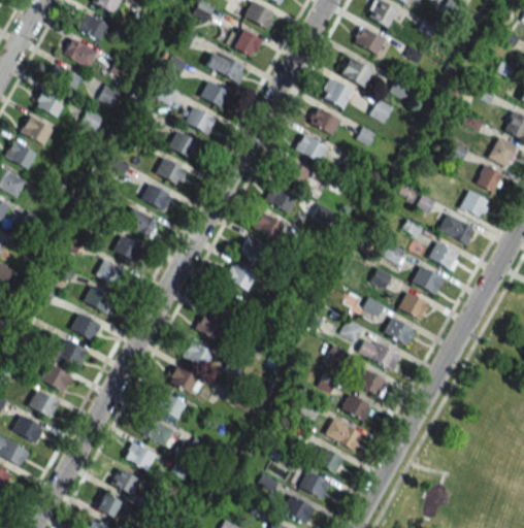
[(92,0),(121,0),(115,12),(92,0)]
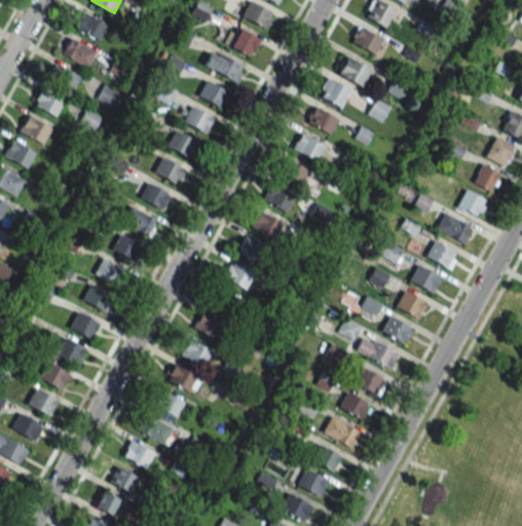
[(192,13),(199,0),(215,7),(208,22),(192,13)]
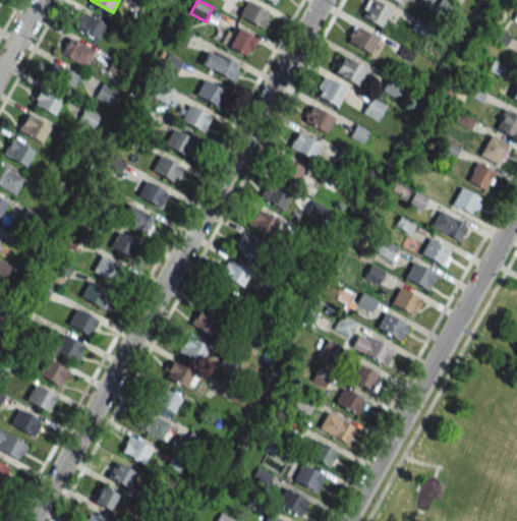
[(241,15),(249,0),(272,12),(263,27),(241,15)]
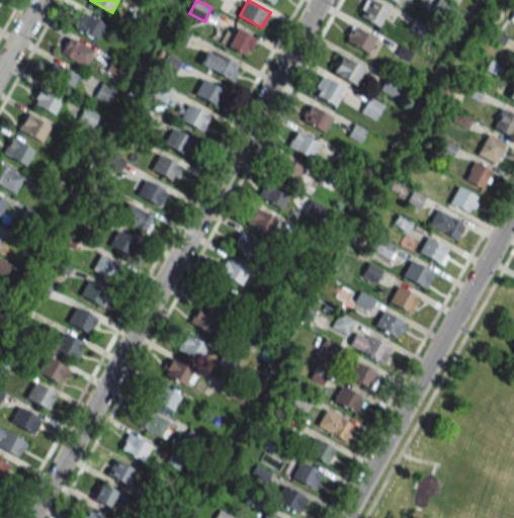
[(362,16),(371,0),(373,0),(391,10),(381,26),(362,16)]
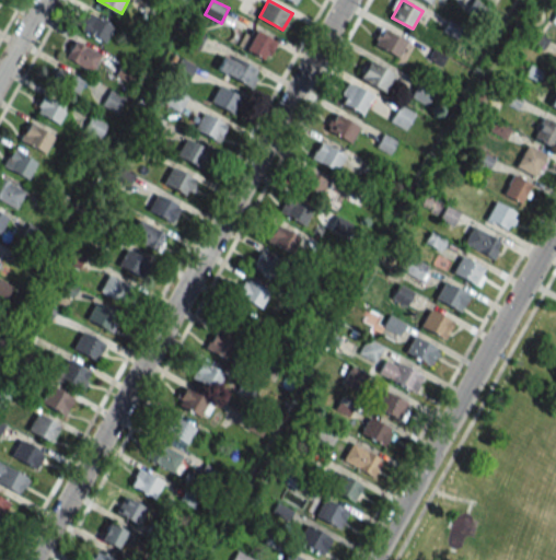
[(476,0),(472,9),(485,16),(490,7),(479,0),(476,0)]
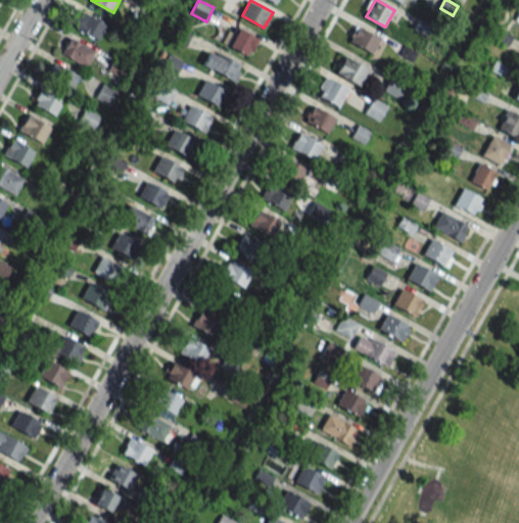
[(79,28),(87,12),(109,26),(100,40),(79,28)]
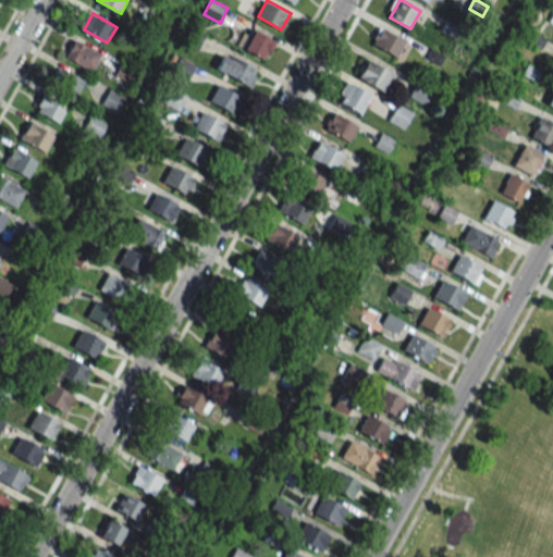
[(375,44),(384,28),(408,41),(398,58),(375,44)]
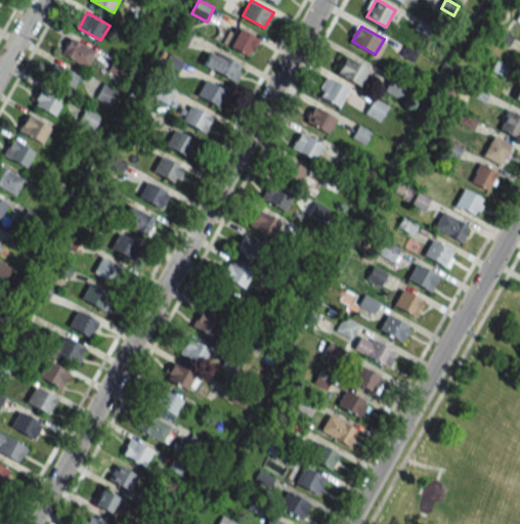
[(225,43),(231,31),(239,35),(242,29),(262,40),(255,53),(251,51),(249,55),(225,43)]
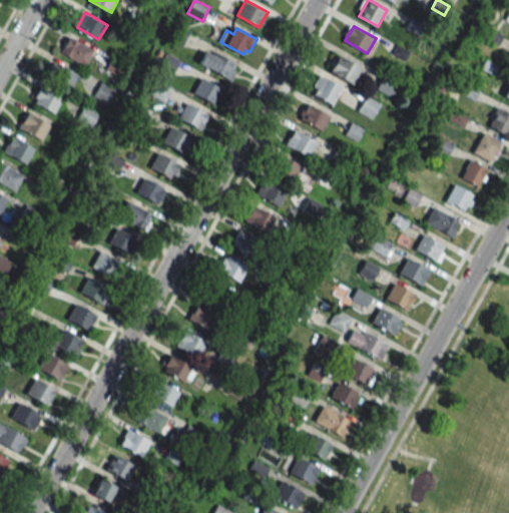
[(62,52),(71,38),(94,51),(86,66),(62,52)]
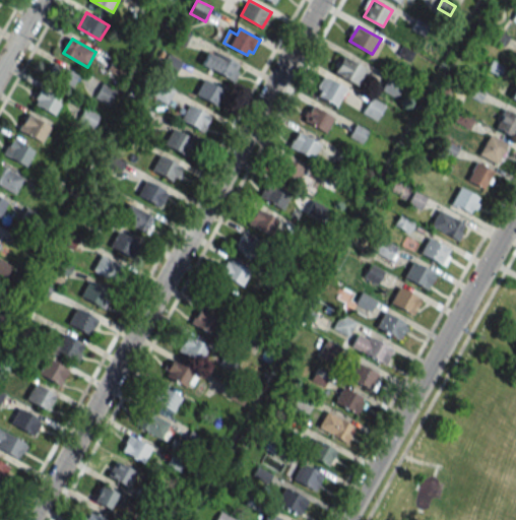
[(204,64),(210,52),(217,56),(219,52),(243,65),(234,80),(204,64)]
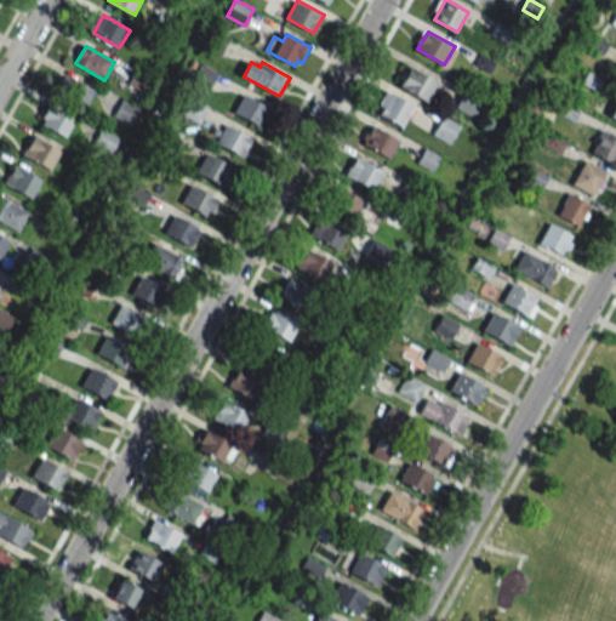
[(195,79),(204,63),(221,73),(212,89),(195,79)]
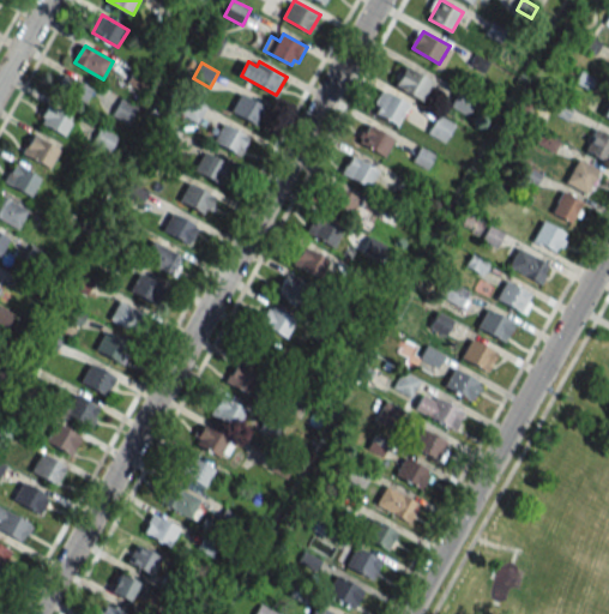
[(130,83),(138,67),(156,76),(146,92),(130,83)]
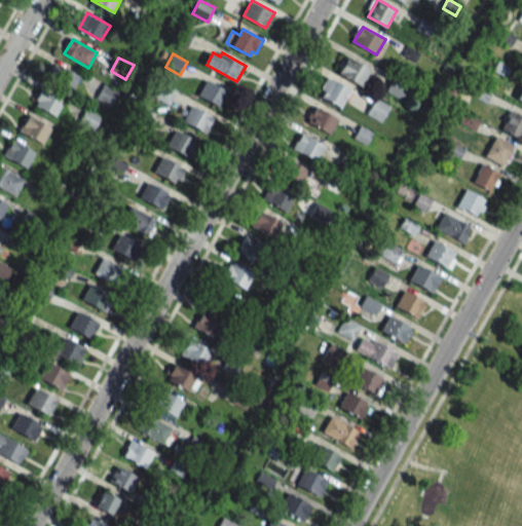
[(342,73),(350,59),(373,71),(364,86),(342,73)]
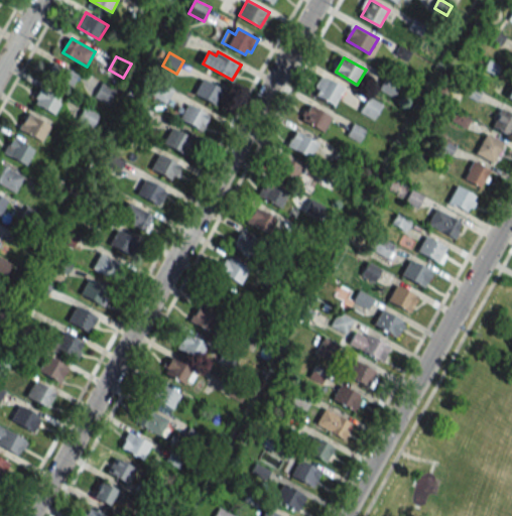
[(49,77),(57,62),(80,75),(71,90),(49,77)]
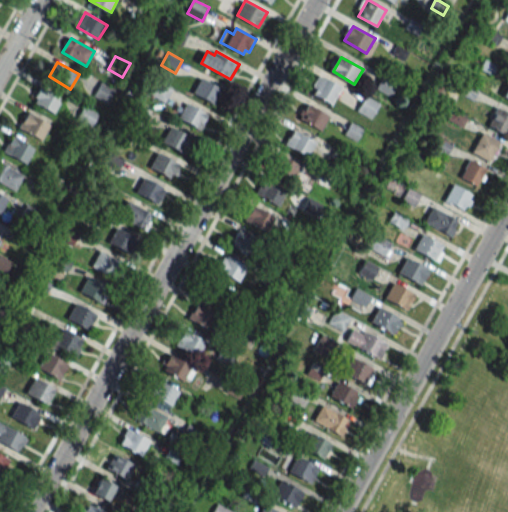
[(377,88),(384,75),(399,83),(392,96),(377,88)]
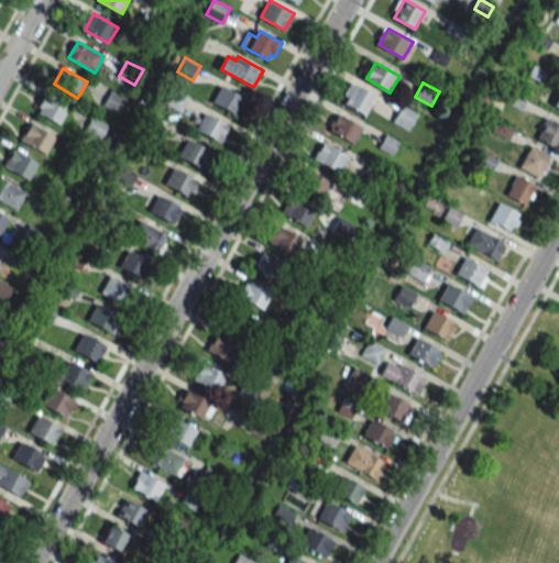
[(346,102),(357,85),(376,97),(366,114),(346,102)]
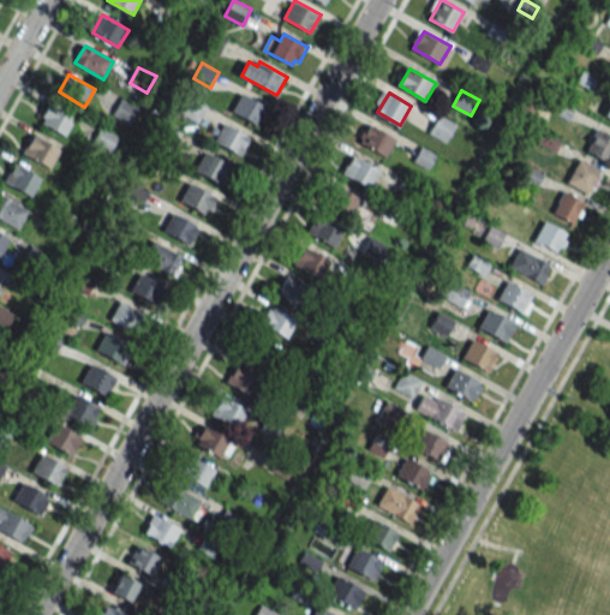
[(265,107),(244,94),(234,111),(256,124),(265,107)]
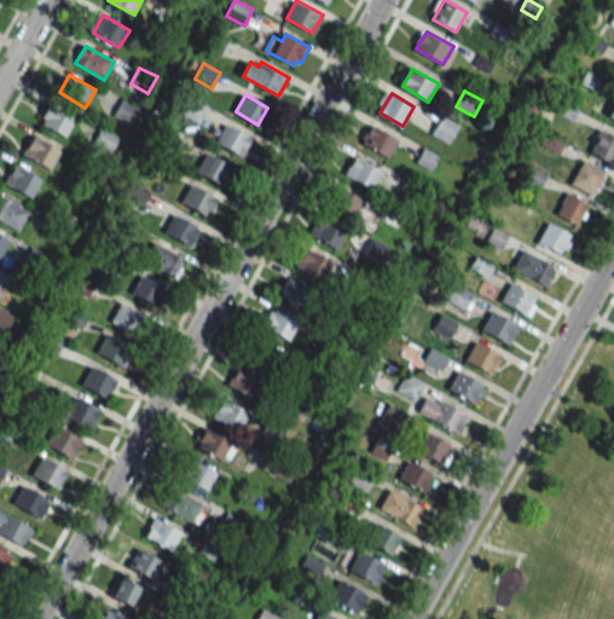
[(116,116),(125,100),(143,109),(133,126),(116,116)]
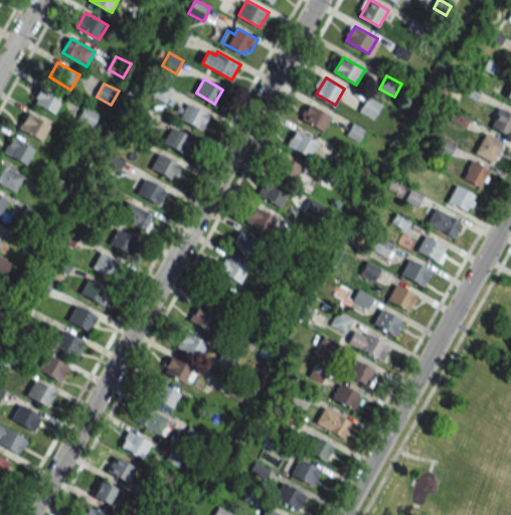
[(34,102),(43,88),(65,100),(56,115),(34,102)]
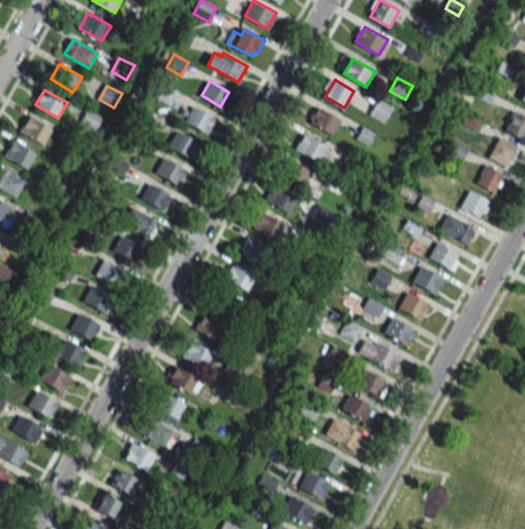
[(371,115),(379,98),(395,106),(385,123),(371,115)]
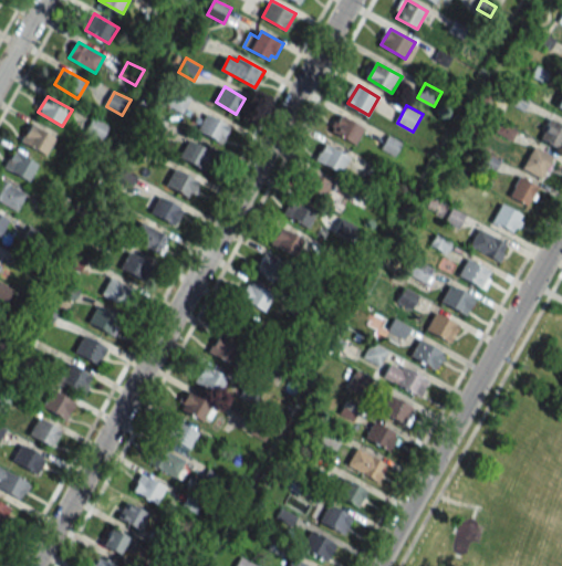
[(199,129),(208,114),(232,127),(224,144),(199,129)]
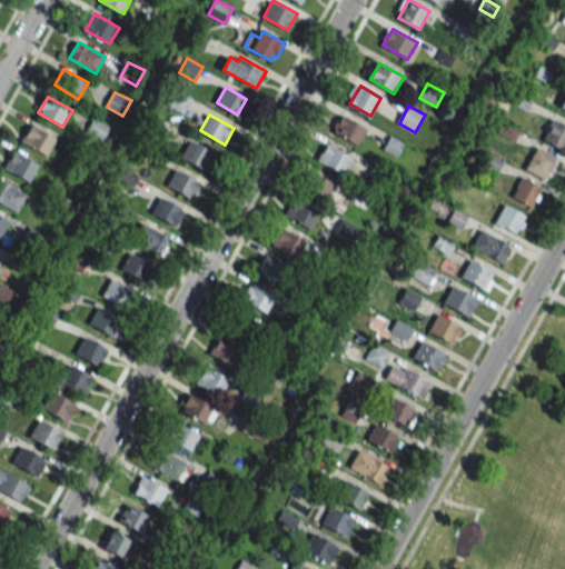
[(335,131),(344,116),(368,129),(359,146),(335,131)]
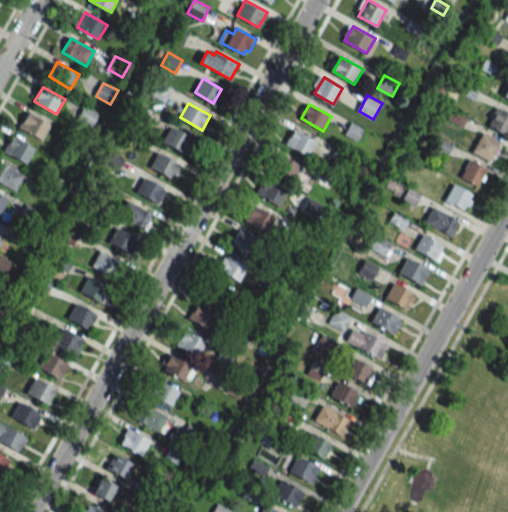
[(93,127),(101,113),(86,106),(79,119),(93,127)]
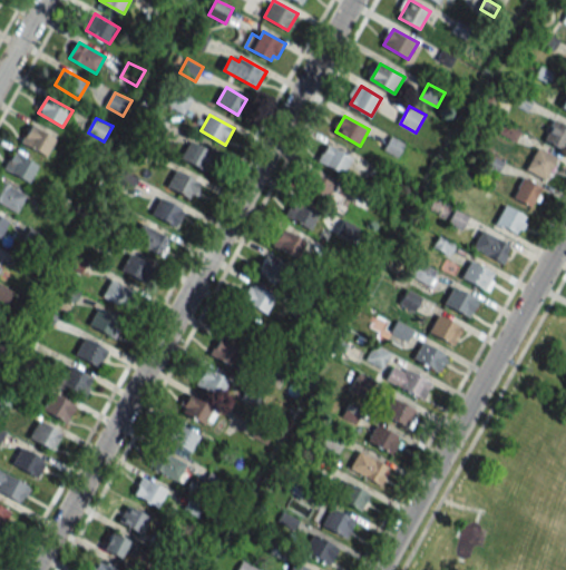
[(545,139),(563,149),(565,145),(565,126),(556,120),(545,139)]
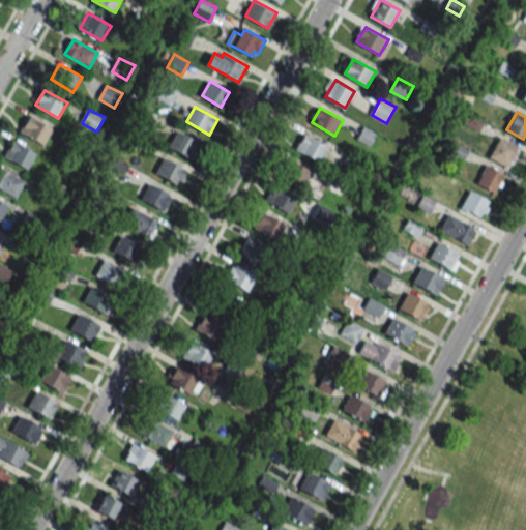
[(23,131),(31,116),(54,129),(45,144),(23,131)]
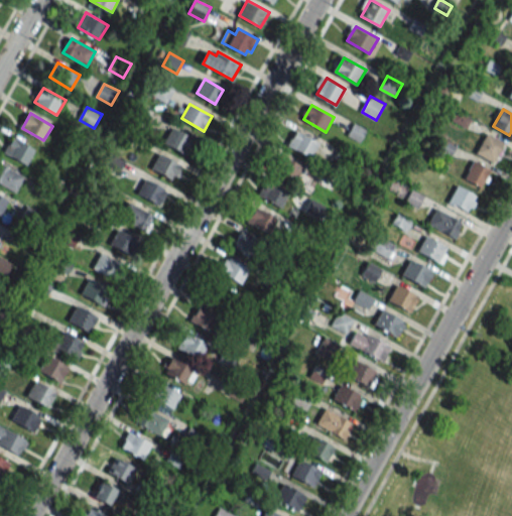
[(348,135),(355,121),(370,129),(363,143),(348,135)]
